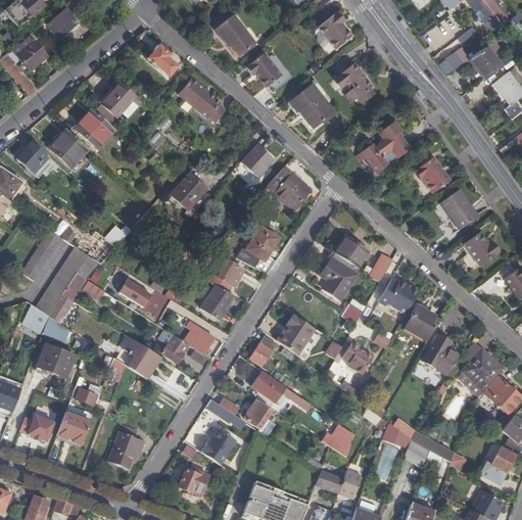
[(39,18),(49,9),(45,4),(42,0),(14,0),(5,8),(19,26),(35,13),(39,18)]
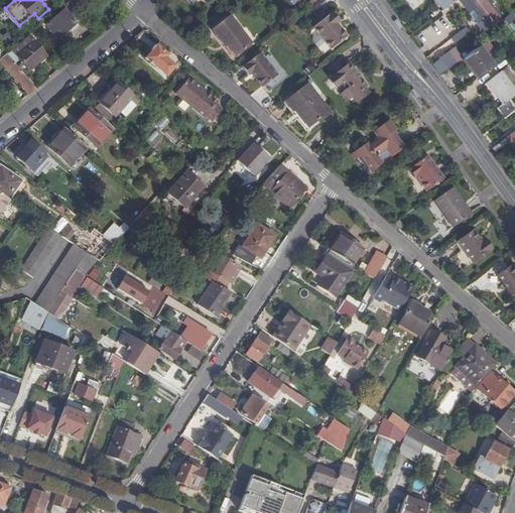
[(70,0),(62,7),(63,9),(47,23),(57,36),(75,22),(68,12),(82,0),(70,0)]
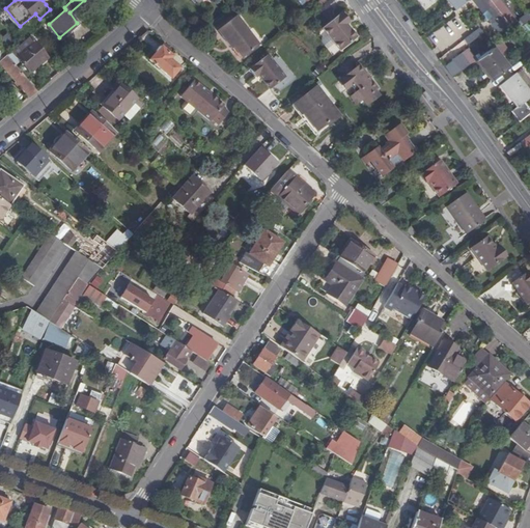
[(495,1),(485,8),(483,10),(491,21),(493,18),(497,24),(495,26),(500,32),(512,22),(501,8),(495,1)]
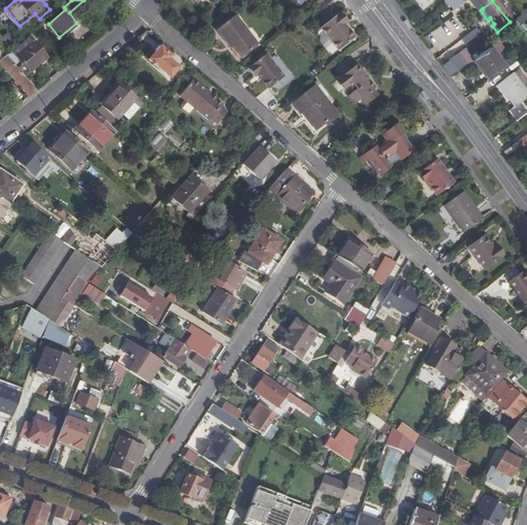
[(222,11),(212,19),(215,22),(224,14),(222,11)]
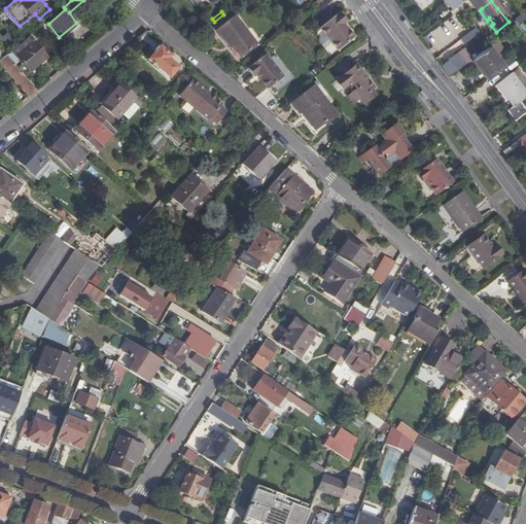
[(338,11),(318,27),(336,49),(352,37),(342,24),(345,21),(338,11)]
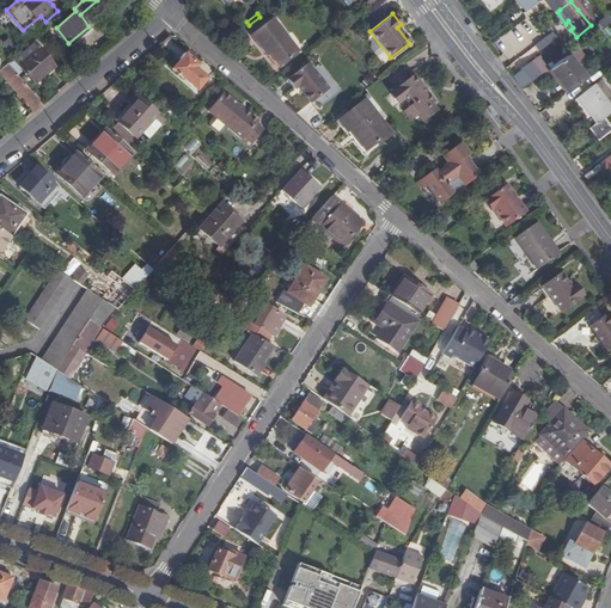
[(610,18),(606,13),(597,20),(602,26),(610,20),(610,18)]
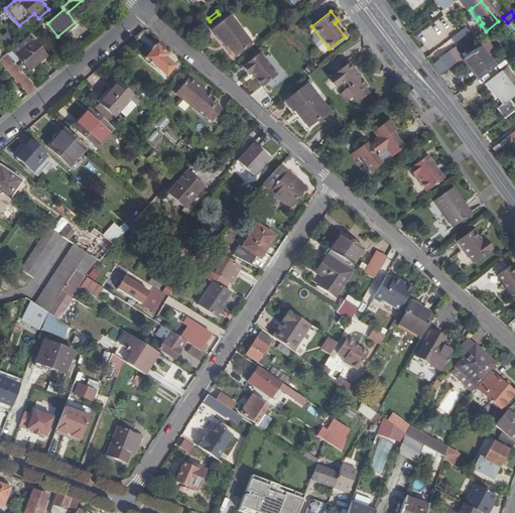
[(228,12),(210,26),(225,43),(227,42),(236,52),(251,39),(228,12)]
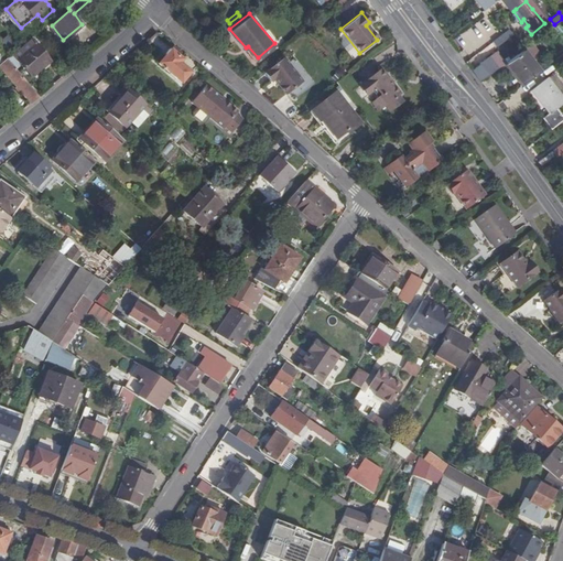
[(32,75),(52,58),(38,42),(19,57),(32,75)]
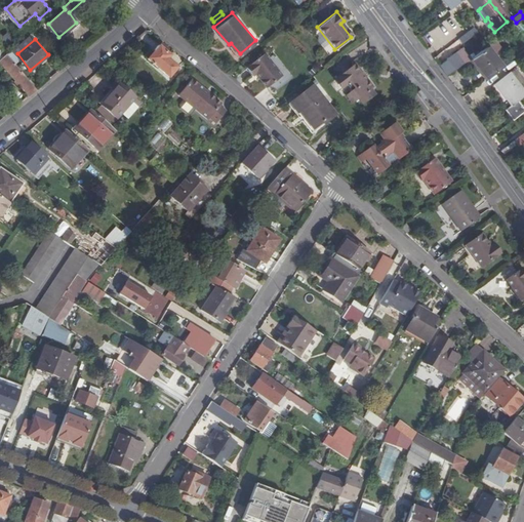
[(486,78),(501,66),(492,51),(498,46),(494,39),(471,57),(486,78)]
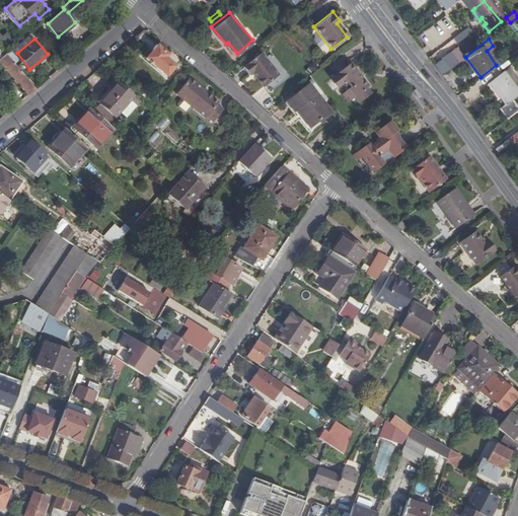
[(160,43),(158,45),(164,51),(167,49),(160,43)]
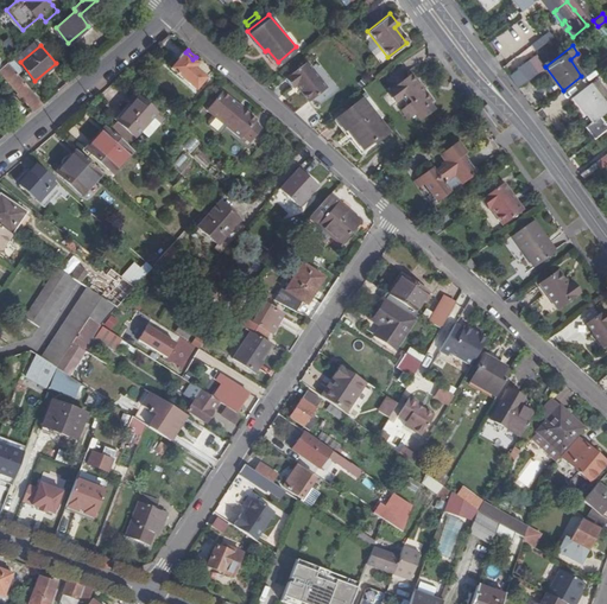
[(74,77),(83,69),(68,51),(57,59),(74,77)]
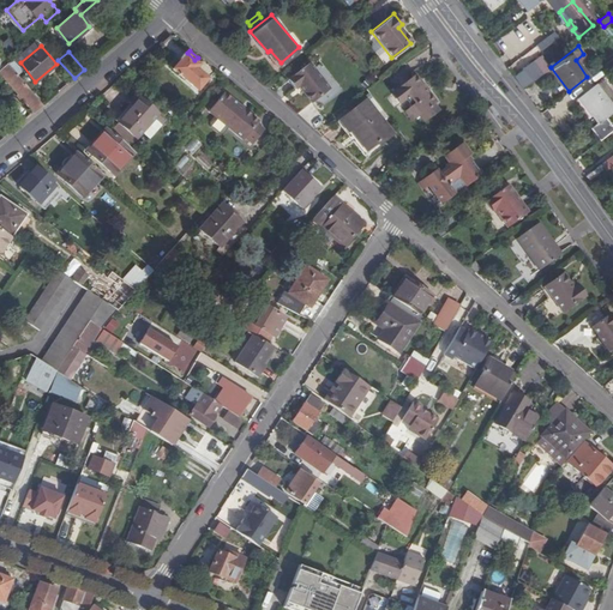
[(194,60),(187,53),(173,68),(198,90),(209,78),(197,67),(199,64),(194,60)]
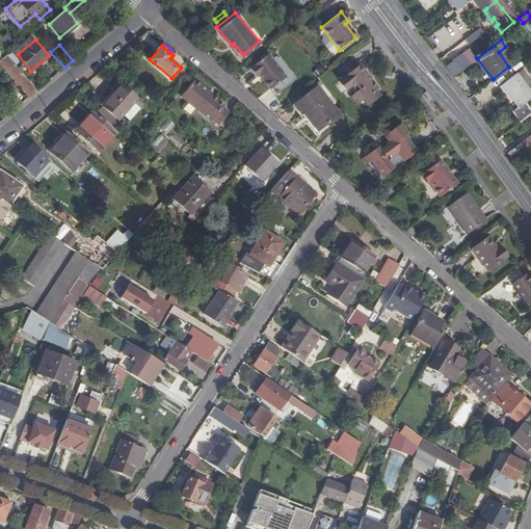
[(460,53),(448,62),(455,73),(470,61),(474,58),(466,47),(461,51),(459,52),(460,53)]
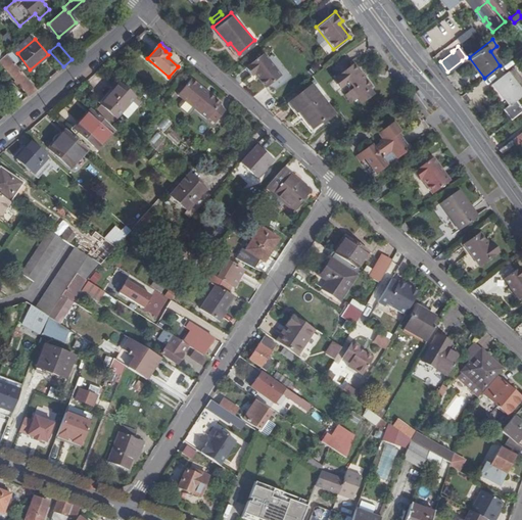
[(263,51),(244,65),(250,73),(253,71),(265,85),(280,74),(263,51)]
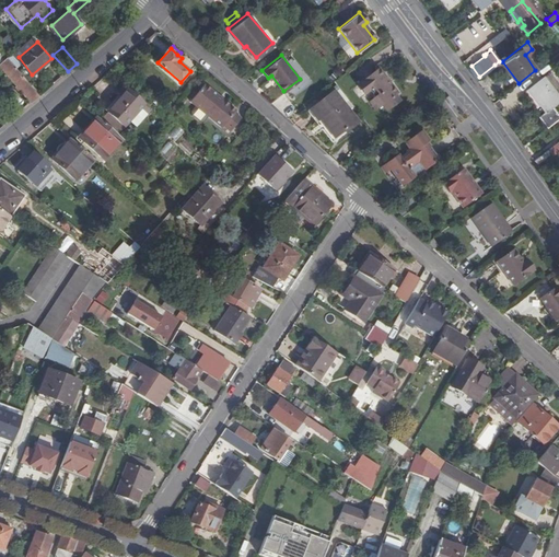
[(32,101),(41,94),(10,57),(1,65),(32,101)]
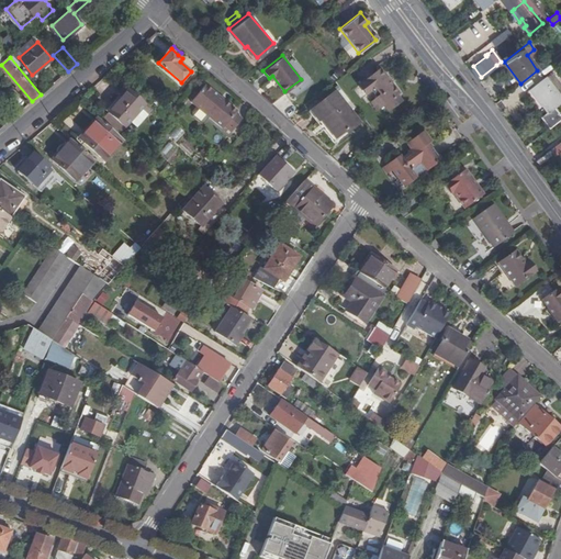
[(542,102),(557,121),(560,118),(560,100),(560,66),(535,85),(546,99),(542,102)]
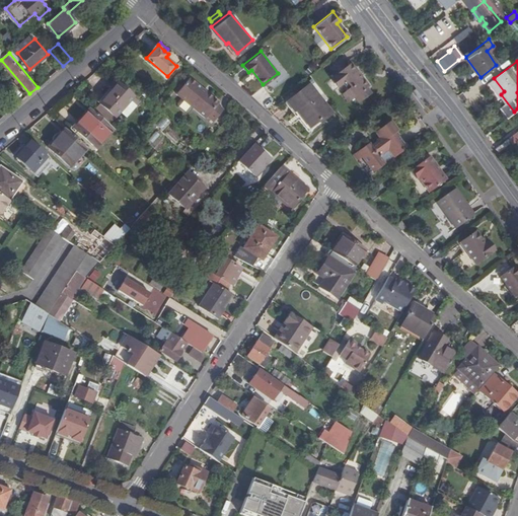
[(349,63),(347,65),(352,71),(351,72),(354,75),(357,72),(349,63)]
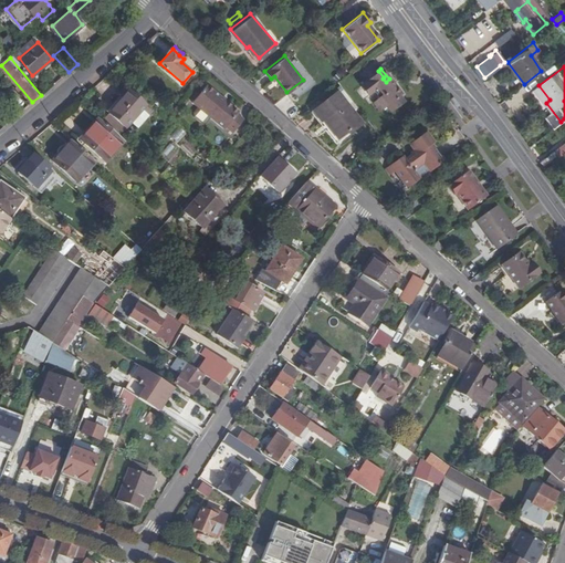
[(379,110),(386,104),(399,94),(400,93),(389,79),(386,82),(383,79),(384,77),(378,71),(362,84),(369,93),(372,91),(377,97),(372,102),(379,110)]
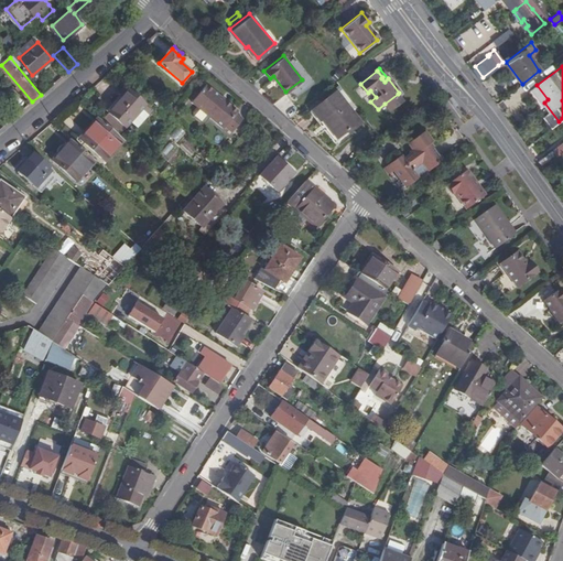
[(239,110),(207,84),(193,100),(198,105),(194,110),(194,115),(202,120),(205,120),(209,115),(225,128),(227,126),(233,131),(242,119),(236,114),(239,110)]
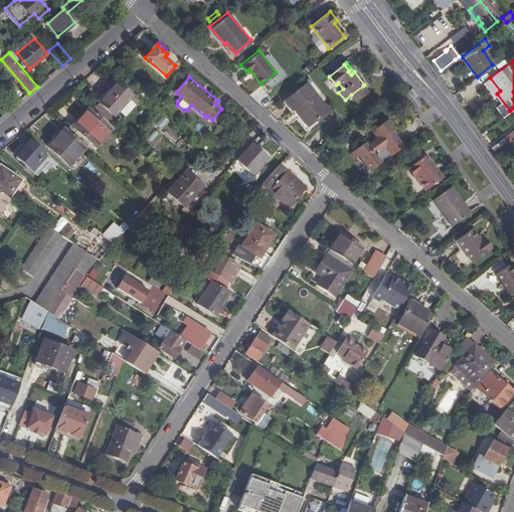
[(317,116),(319,118),(329,111),(306,80),(285,97),(285,98),(293,107),(295,106),(308,123),(317,116)]
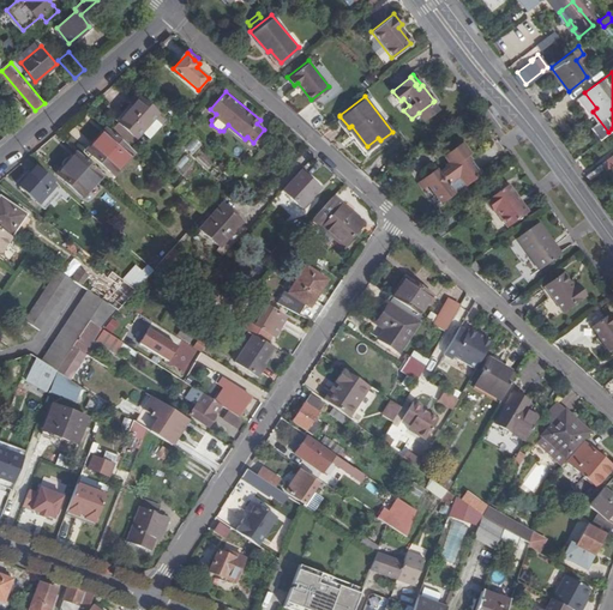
[(158,113),(140,97),(119,121),(137,137),(158,113)]
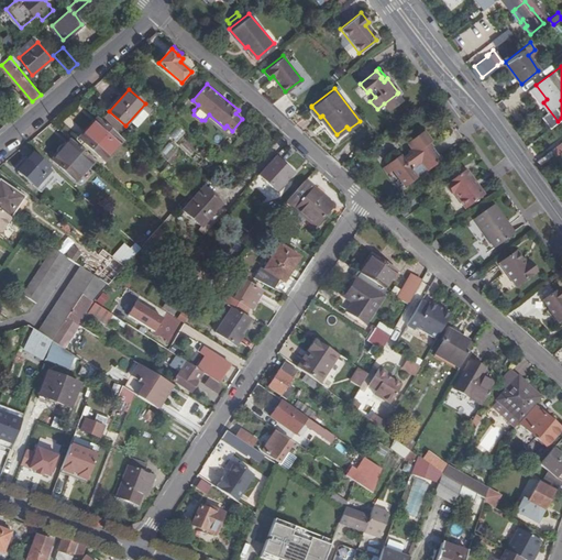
[(401,100),(397,94),(384,103),(389,110),(401,100)]
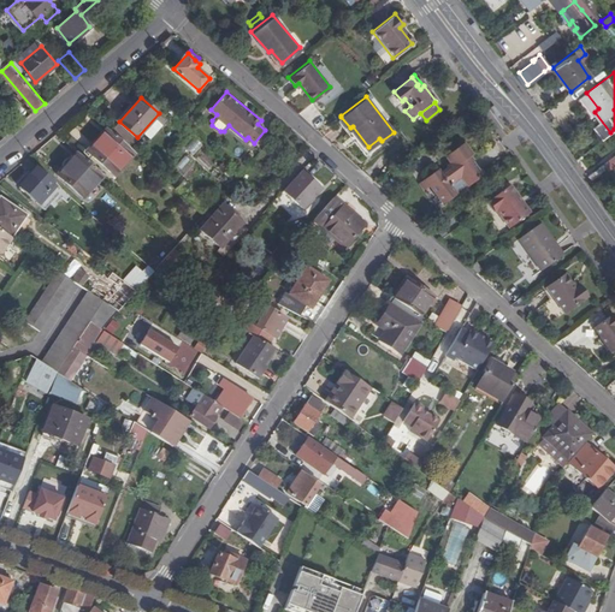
[(135,152),(108,128),(101,135),(104,137),(90,152),(89,149),(88,150),(114,174),(135,152)]
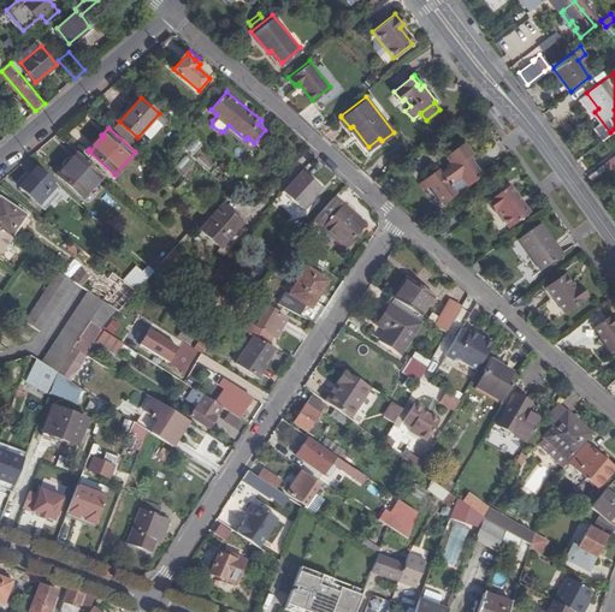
[(100,134),(87,148),(89,149),(90,152),(104,137),(101,135),(100,134)]
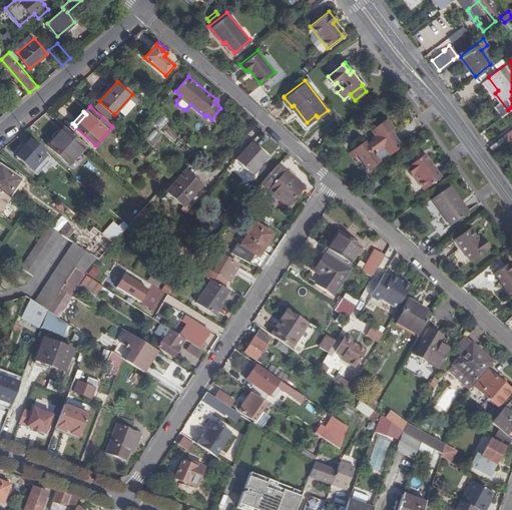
[(164,113),(157,121),(162,126),(169,118),(164,113)]
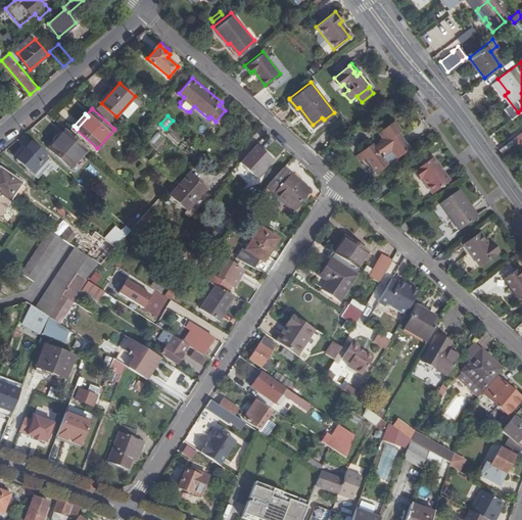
[(369,142),(360,149),(364,156),(375,172),(395,156),(396,156),(409,148),(397,132),(399,131),(391,121),(377,132),(382,137),(371,145),(369,142)]
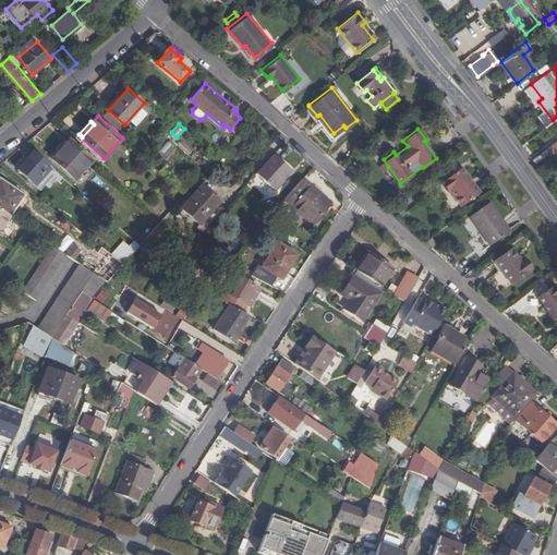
[(94,158),(71,136),(53,157),(76,178),(94,158)]
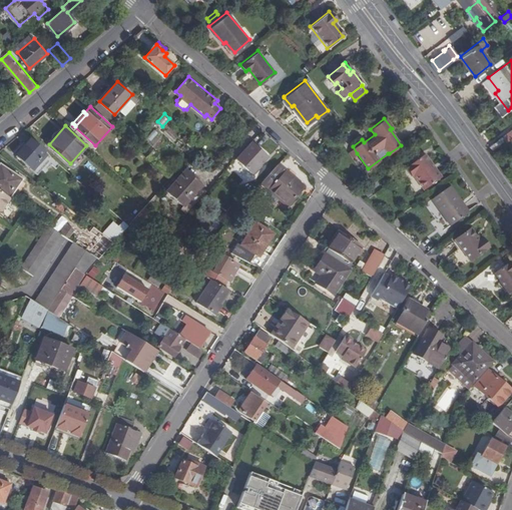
[(511,128),(501,136),(506,143),(511,138),(511,128)]
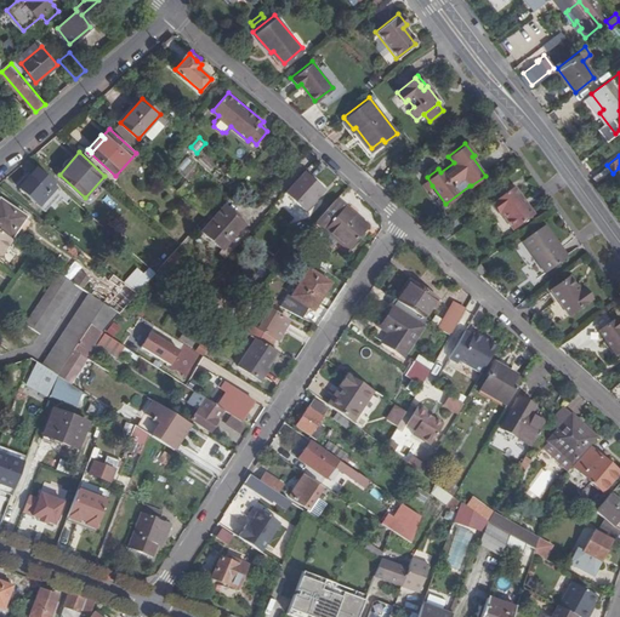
[(607,165),(592,177),(598,184),(613,173),(607,165)]
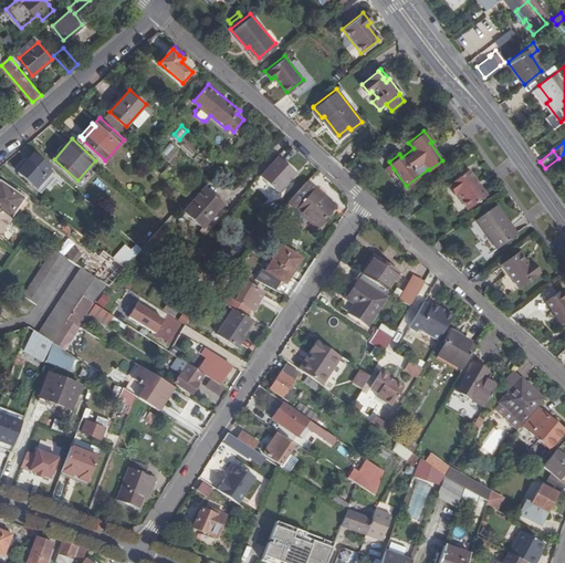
[(60,173),(35,152),(28,159),(24,163),(18,170),(42,191),(55,177),(60,173)]
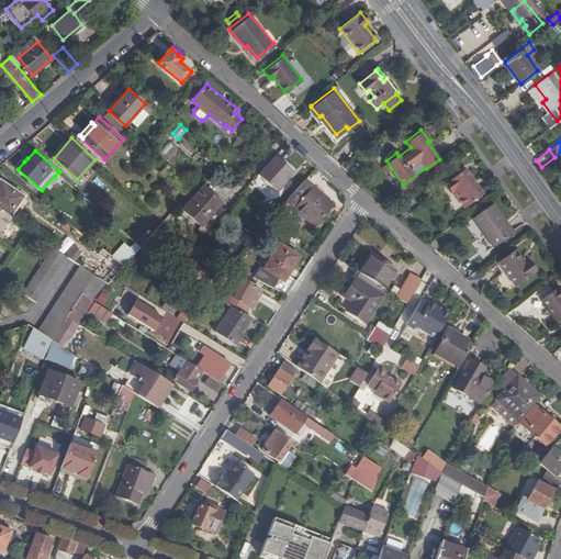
[(293,172),(276,155),(259,174),(277,190),(293,172)]
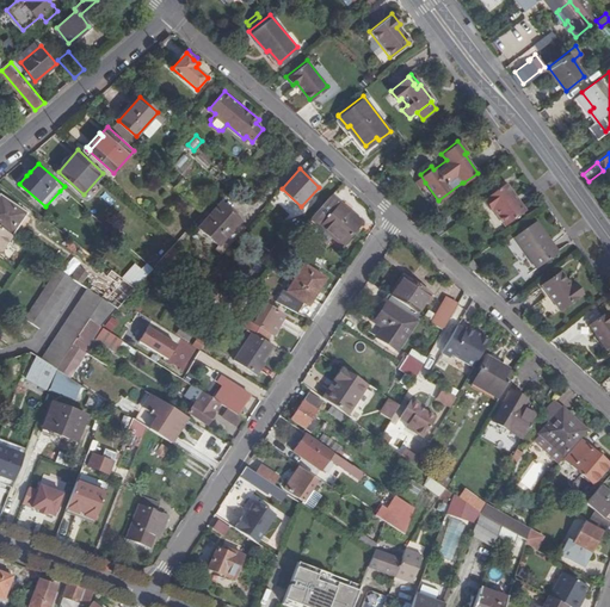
[(425,183),(420,174),(413,180),(419,187),(425,183)]
